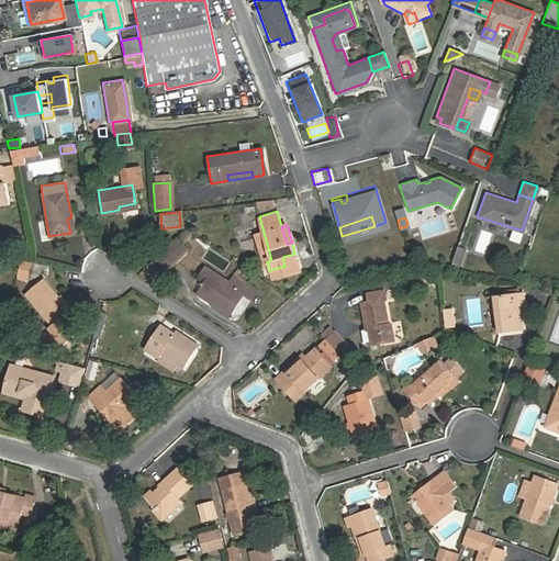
[(480,229),(478,239),(487,242),(489,232),(480,229)]
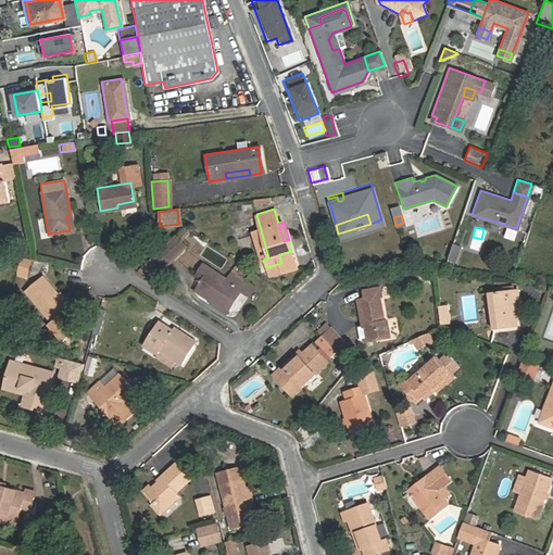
[(146,262),(140,270),(156,281),(183,242),(170,234),(150,264),(146,262)]
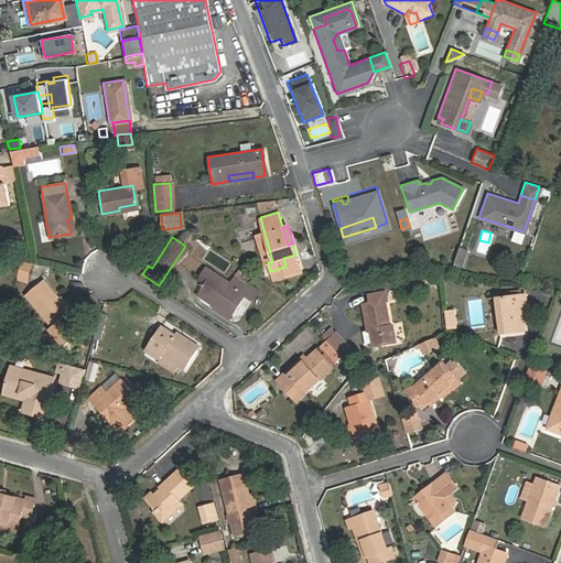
[(467,248),(459,246),(454,261),(462,263),(467,248)]
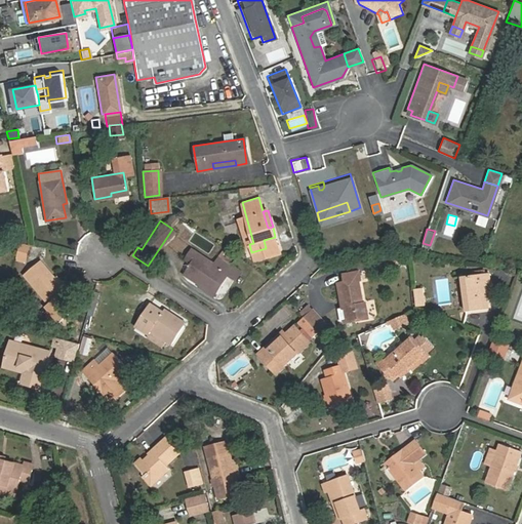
[(26,247),(16,244),(13,256),(22,258),(26,247)]
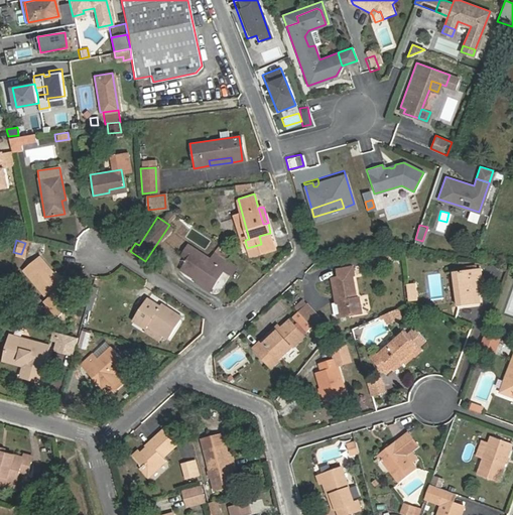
[(181,251),(187,255),(193,249),(195,245),(188,241),(181,251)]
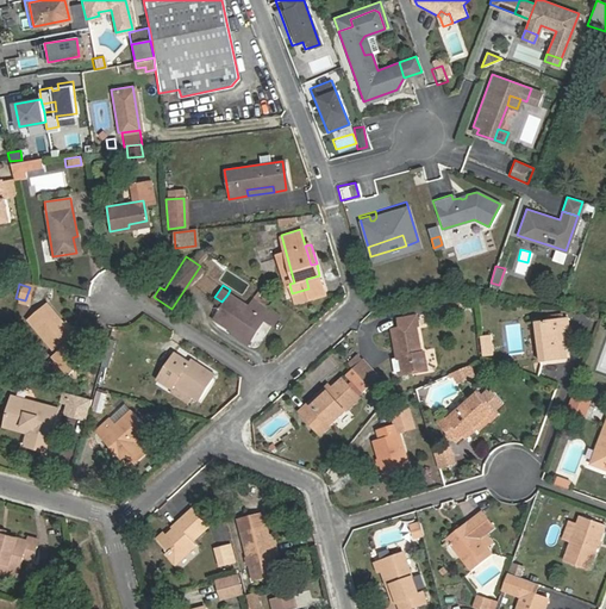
[(255,312),(261,303),(251,297),(245,306),(227,294),(222,302),(212,318),(230,330),(231,328),(243,335),(257,314),(255,312)]
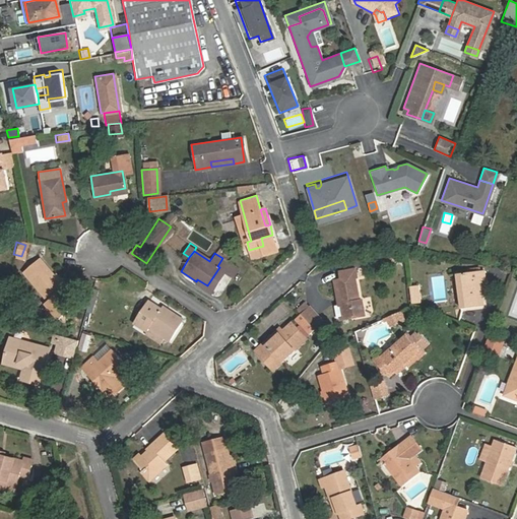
[(71,289),(65,282),(62,285),(52,274),(37,258),(21,271),(47,300),(52,296),(58,302),(71,289)]
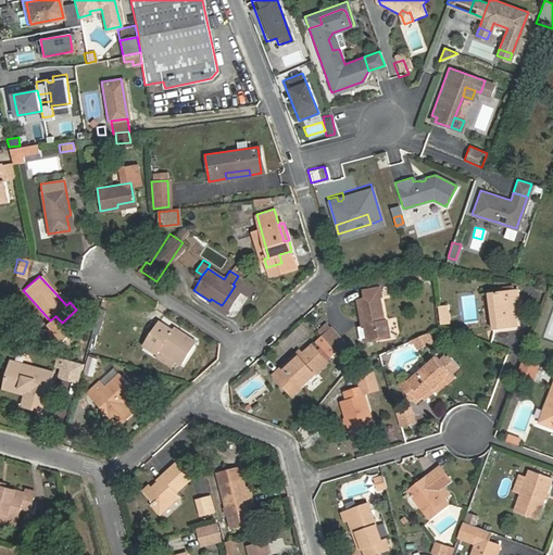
[(211,299),(210,301),(208,303),(224,313),(239,289),(237,287),(242,279),(238,276),(233,285),(235,286),(222,305),(211,299)]
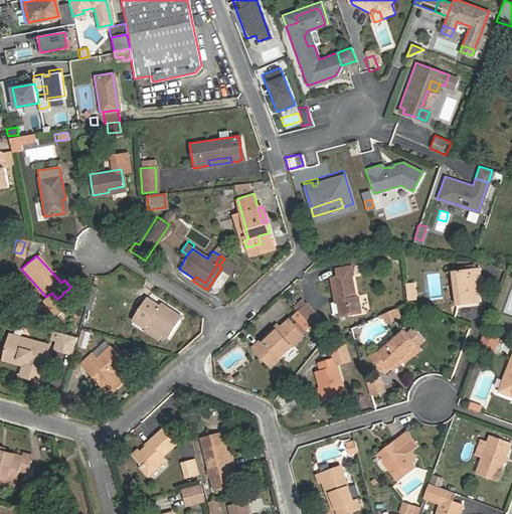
[(451,271),(455,305),(477,302),(475,285),(480,284),(477,267),(451,271)]
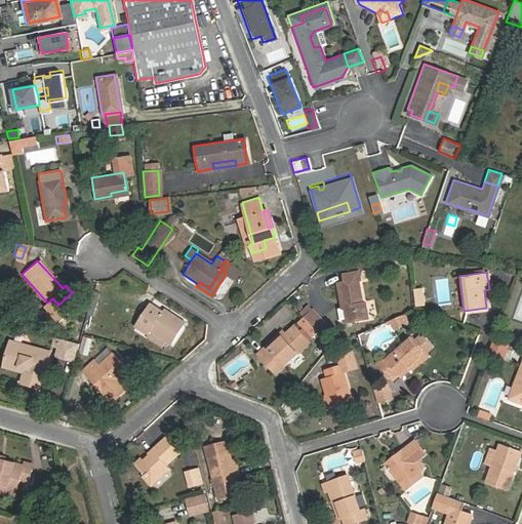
[(334,283),(336,304),(339,307),(342,319),(348,321),(362,319),(360,304),(357,304),(355,281),(358,281),(357,273),(340,274),(342,282),(334,283)]
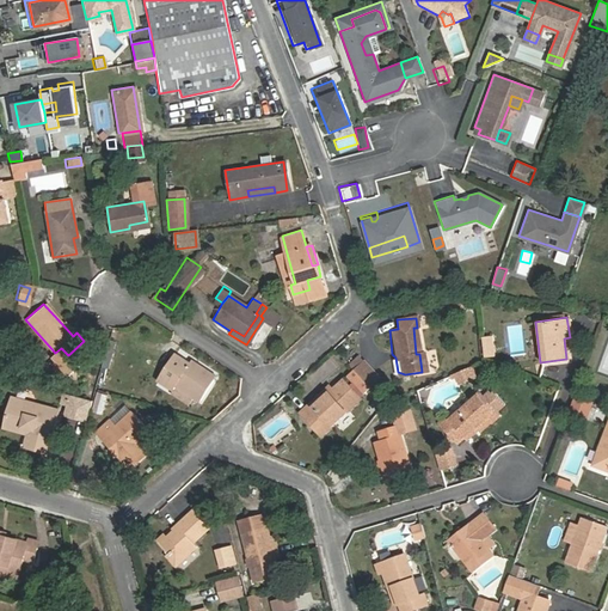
[(73,336),(77,333),(65,319),(61,323),(73,336)]
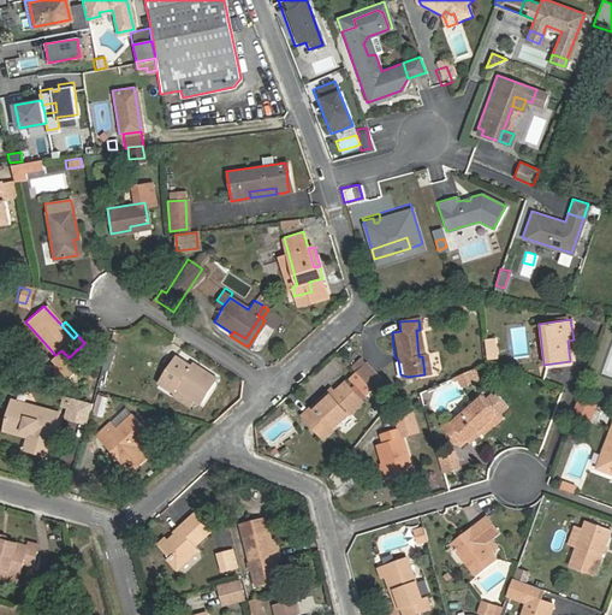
[(494,337),(483,337),(483,359),(494,359),(494,337)]
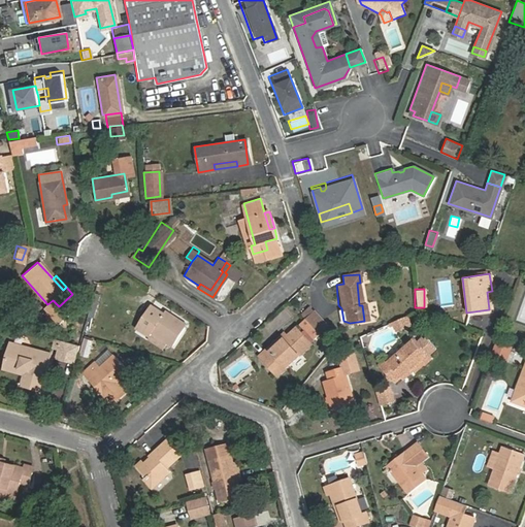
[(168,348),(182,330),(170,322),(173,319),(163,311),(161,315),(149,306),(133,328),(145,337),(149,333),(168,348)]
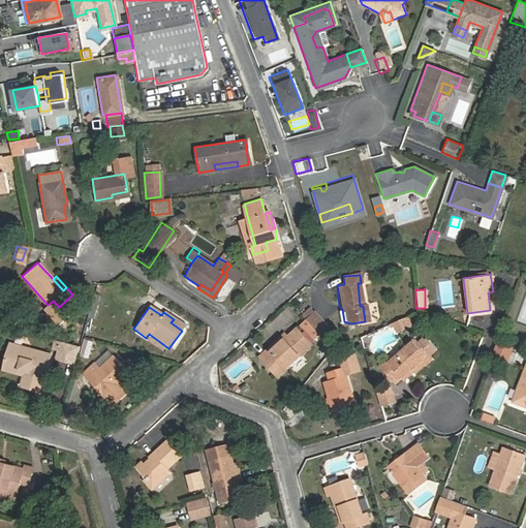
[(312,312),(305,319),(313,329),(321,321),(312,312)]
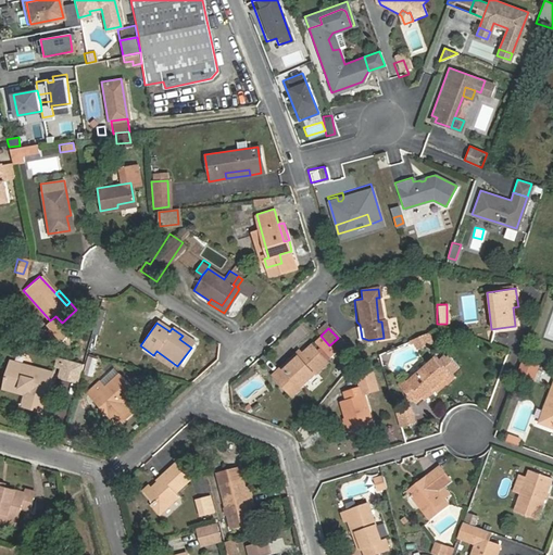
[(410,339),(414,350),(432,342),(427,330),(410,339)]
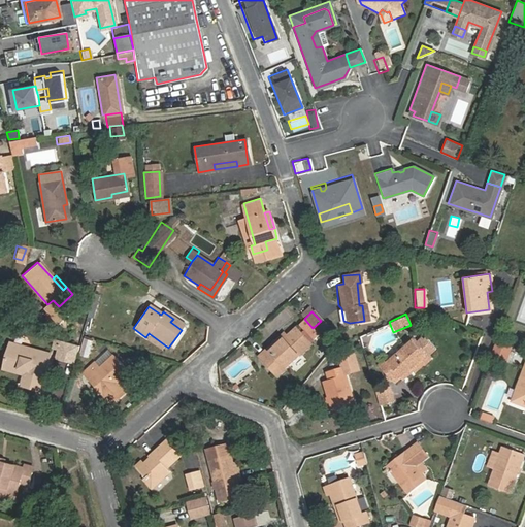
[(170,322),(182,330),(184,327),(173,319),(170,322)]
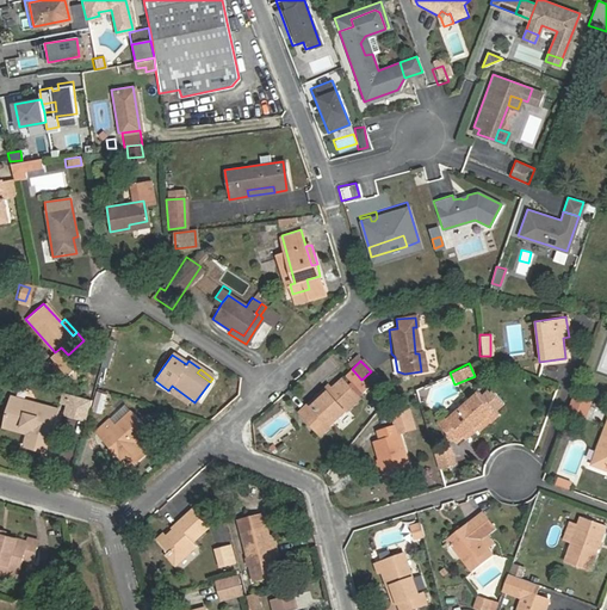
[(361,380),(352,369),(346,374),(363,392),(367,386),(361,380)]
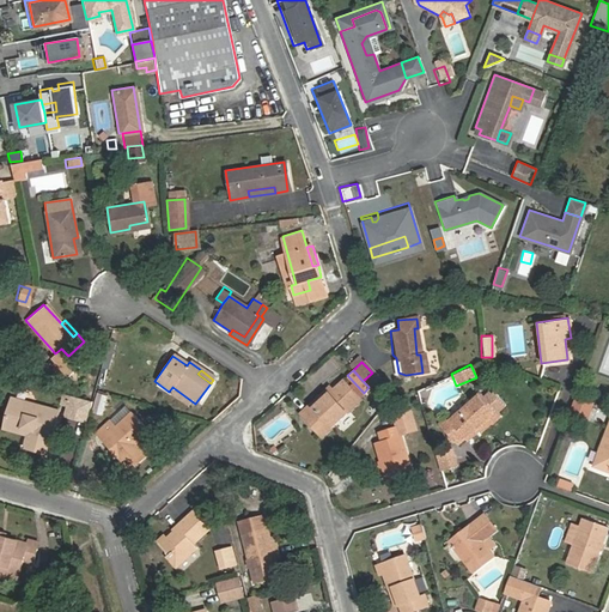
[(342,380),(333,389),(317,403),(314,399),(298,412),(320,435),(359,399),(342,380)]
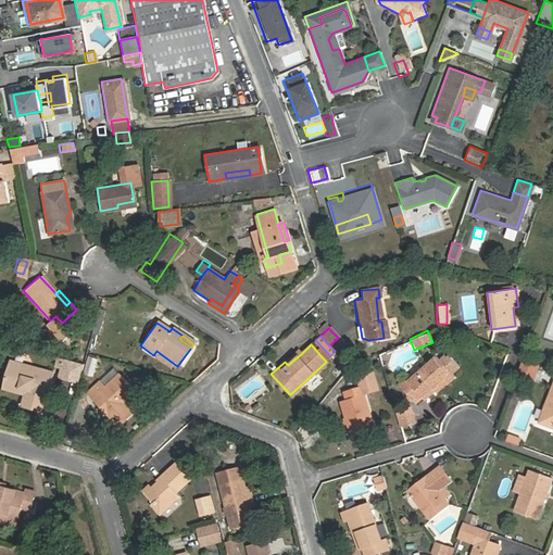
[(288,365),(302,353),(298,349),(285,362),(288,365)]
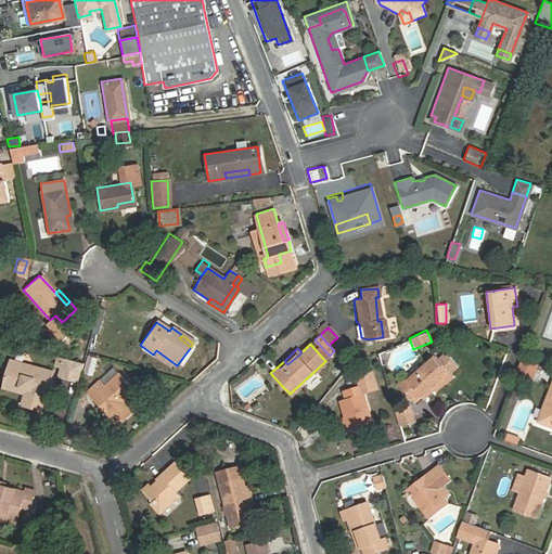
[(94,358),(87,356),(82,373),(90,375),(94,358)]
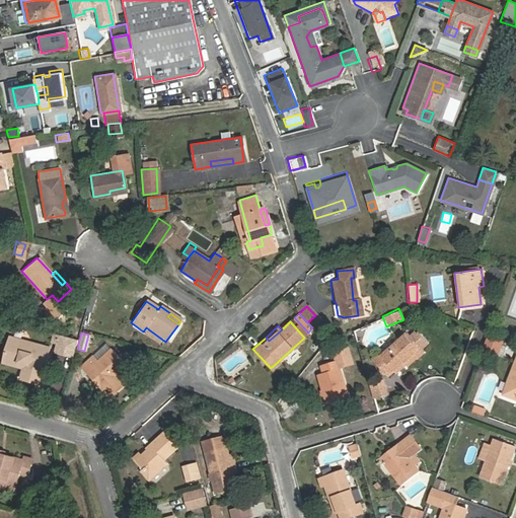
[(371,359),(383,372),(388,367),(391,370),(401,362),(411,354),(413,356),(421,349),(407,333),(380,356),(378,353),(371,359)]
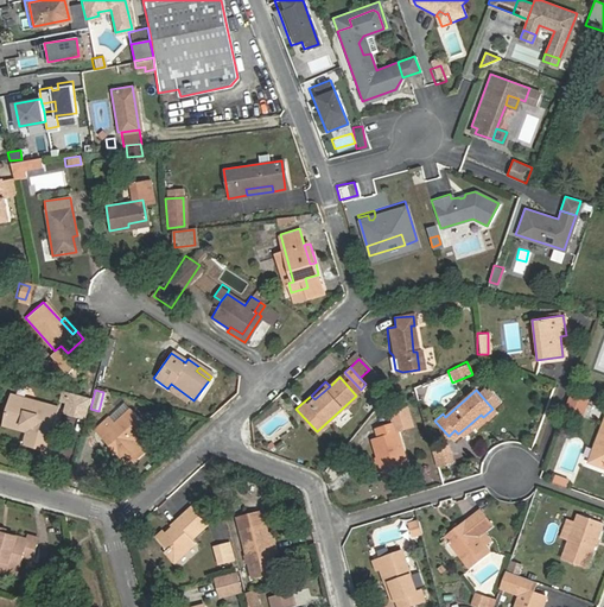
[(64,391),(59,413),(83,418),(88,397),(64,391)]
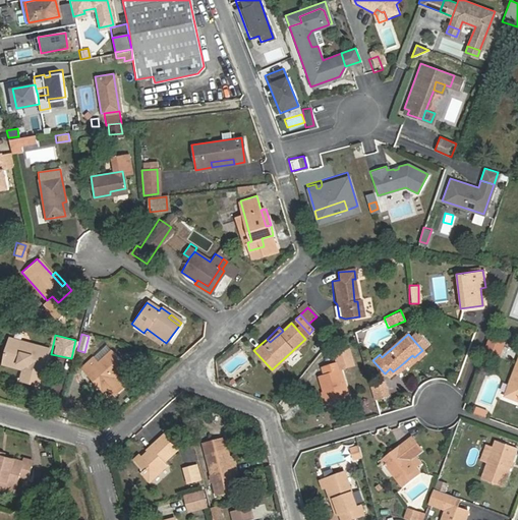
[(8,337),(2,358),(22,363),(21,368),(18,380),(38,385),(49,348),(8,337)]
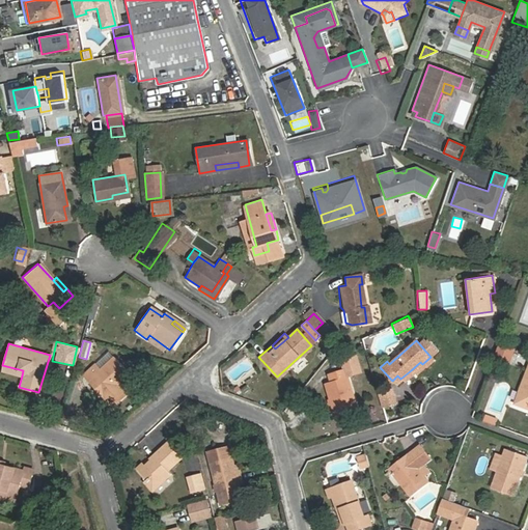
[(497,343),(492,358),(506,363),(511,349),(497,343)]
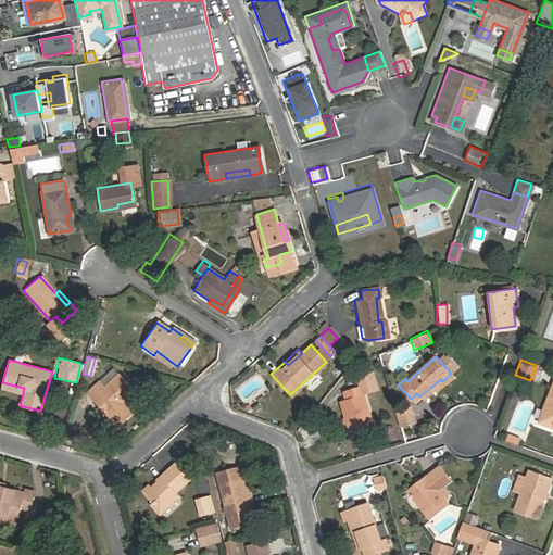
[(371,371),(356,376),(359,385),(342,390),(344,399),(339,400),(350,434),(372,428),(362,393),(376,389),(371,371)]
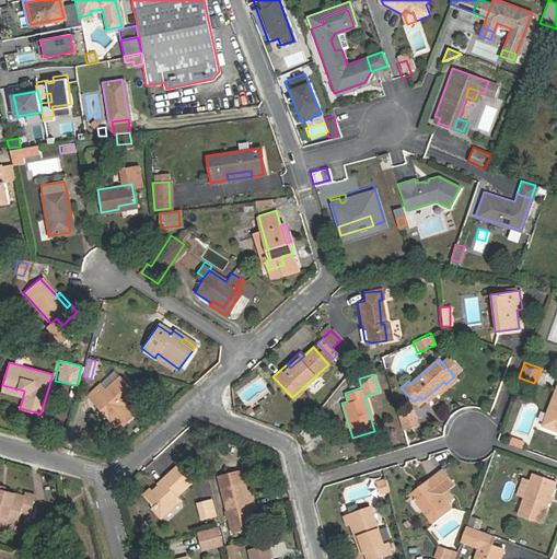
[(135,393),(119,376),(104,389),(99,384),(86,395),(107,418),(135,393)]
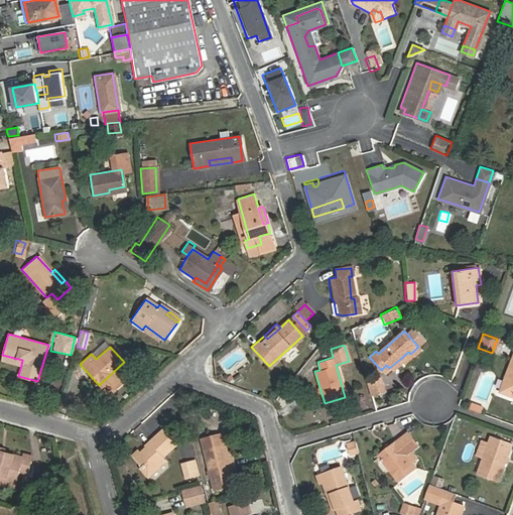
[(418,347),(410,354),(413,357),(421,350),(418,347)]
